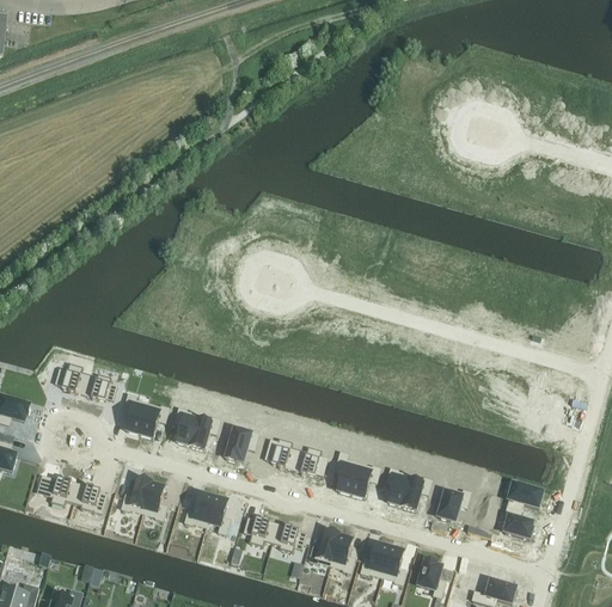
[(60,368),(56,382),(63,385),(62,387),(69,388),(69,390),(77,392),(77,391),(84,393),(90,373),(83,372),(84,366),(69,362),(68,371),(60,368)]
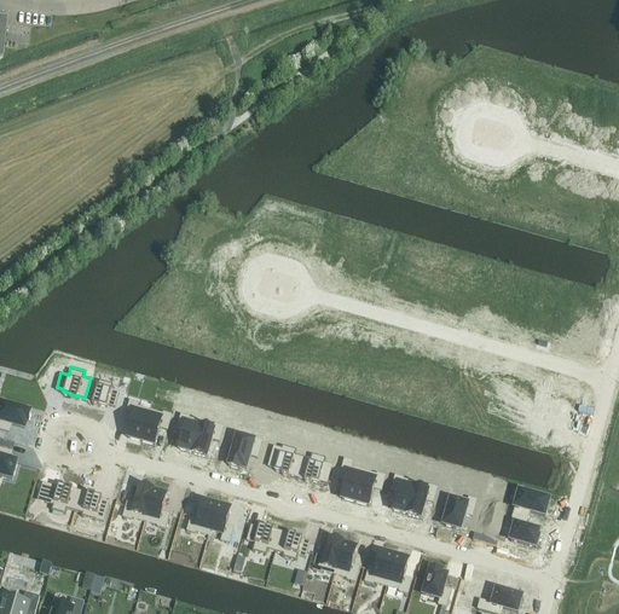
[(91,377),(85,398),(93,400),(93,401),(99,403),(100,401),(106,404),(108,401),(115,404),(119,389),(111,387),(114,381),(99,377),(99,380),(91,377)]
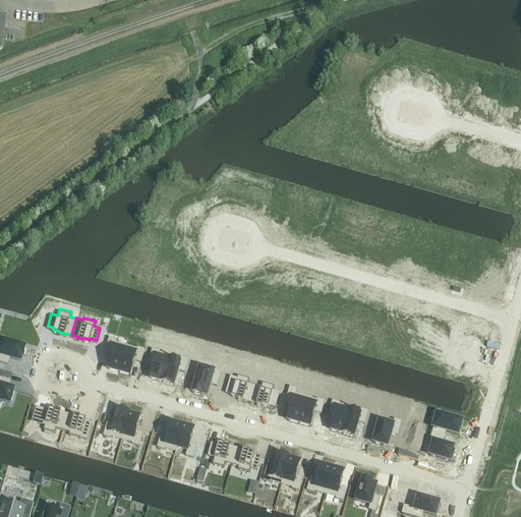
[(110,335),(106,349),(112,351),(108,365),(119,368),(126,343),(116,340),(117,337),(110,335)]
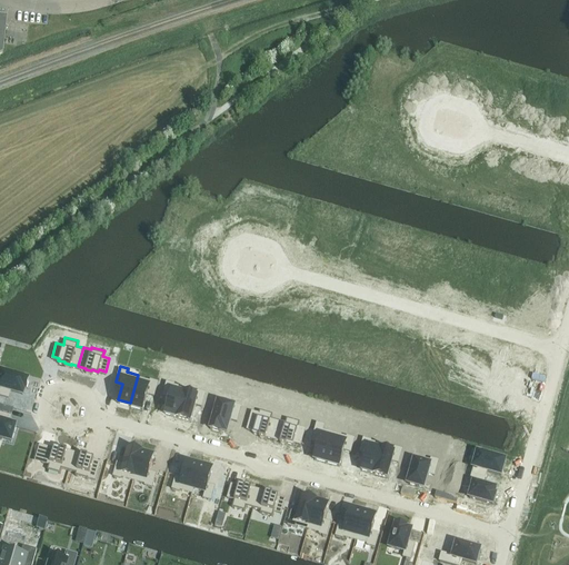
[(0,392),(9,395),(11,388),(23,392),(25,386),(27,386),(29,376),(1,368),(0,372),(0,392)]
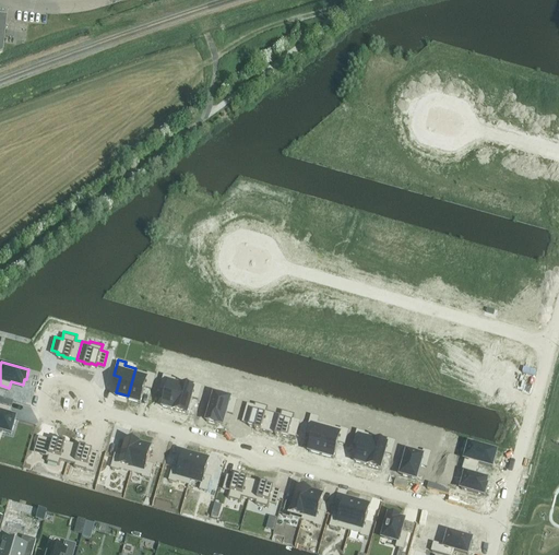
[(135,368),(128,396),(140,399),(144,384),(152,386),(155,373),(147,370),(147,372),(135,368)]
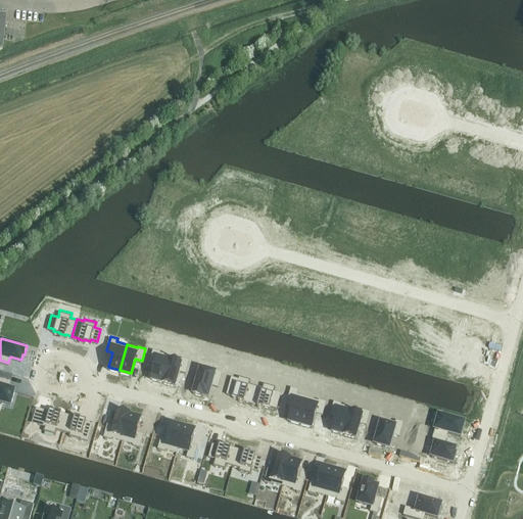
[(153,348),(149,361),(156,363),(152,377),(163,380),(170,359),(158,356),(160,350),(153,348)]
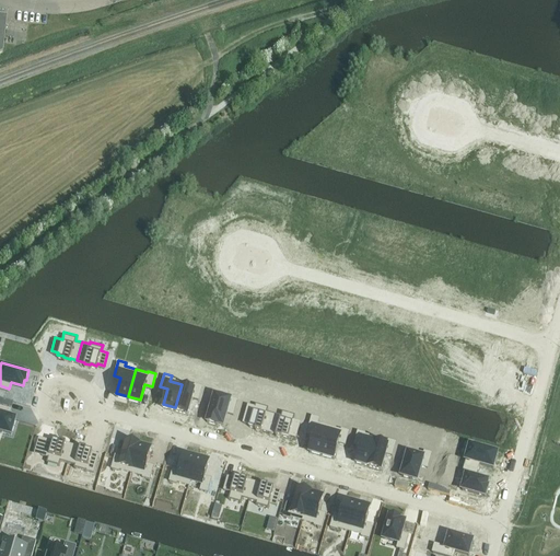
[(175,407),(187,412),(191,395),(198,397),(202,384),(195,382),(194,386),(182,383),(182,384),(175,407)]
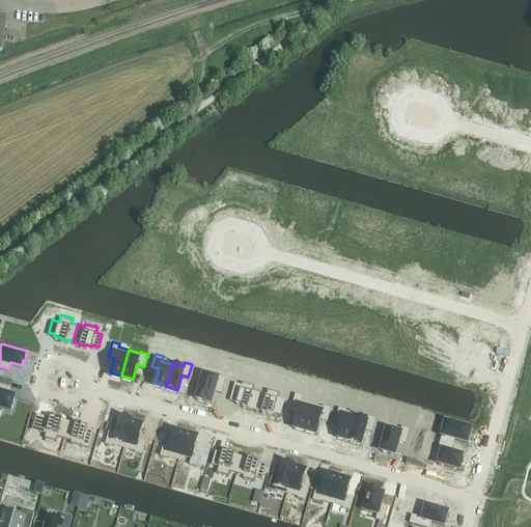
[(202,375),(196,397),(206,399),(206,398),(212,400),(215,388),(221,390),(225,377),(218,375),(217,379),(202,375)]
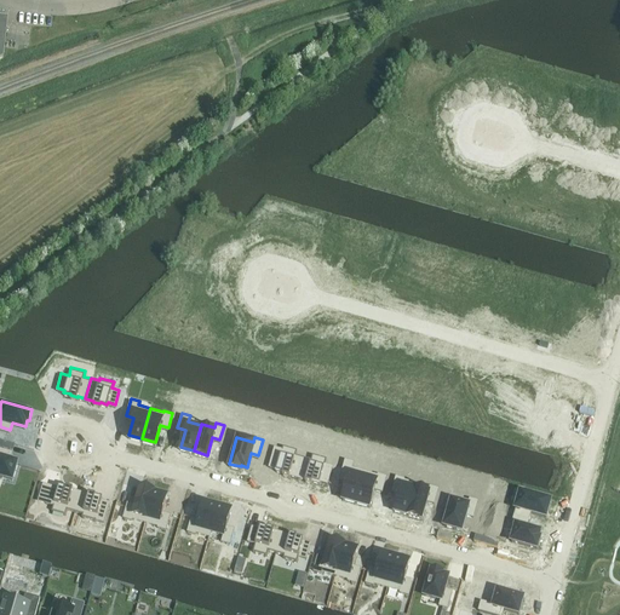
[(342,444),(334,442),(332,450),(339,453),(342,444)]
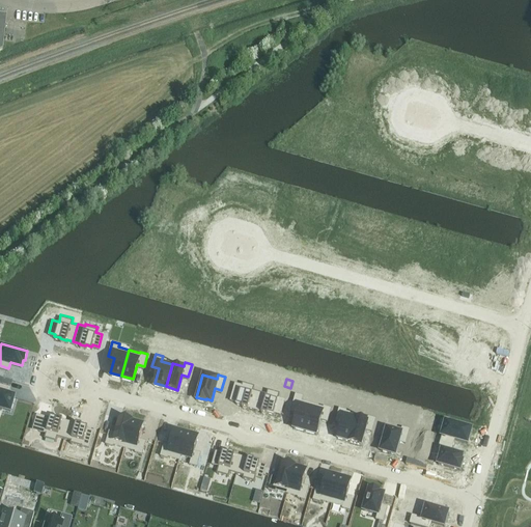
[(0,407),(2,408),(2,406),(10,409),(16,393),(8,391),(10,385),(0,382),(0,407)]
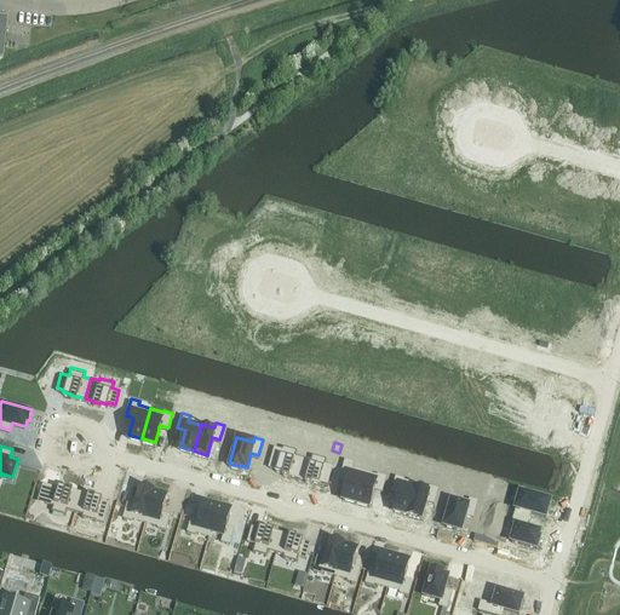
[(273,450),(269,466),(276,467),(276,469),(282,471),(282,472),(290,473),(290,472),(298,475),(302,459),(294,457),(297,450),(282,446),(280,453),(273,450)]
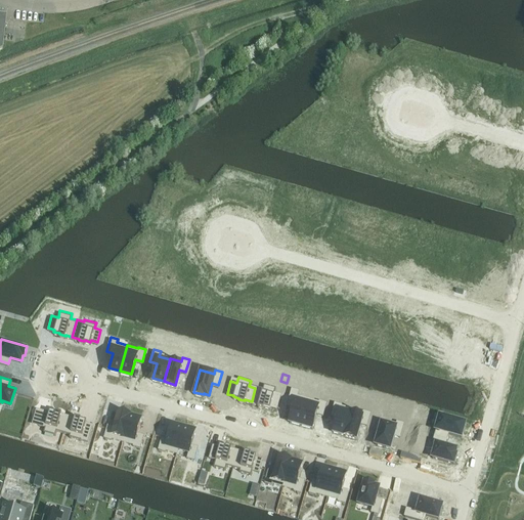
[(255,388),(252,401),(258,403),(258,404),(264,406),(264,405),(270,406),(276,407),(279,395),(273,393),(275,388),(263,384),(262,390),(255,388)]
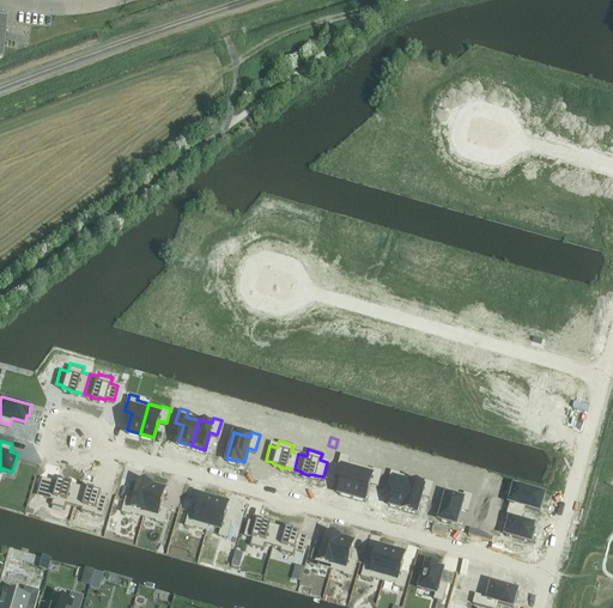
[(434,466),(431,472),(438,474),(441,468),(443,457),(436,456),(434,466)]
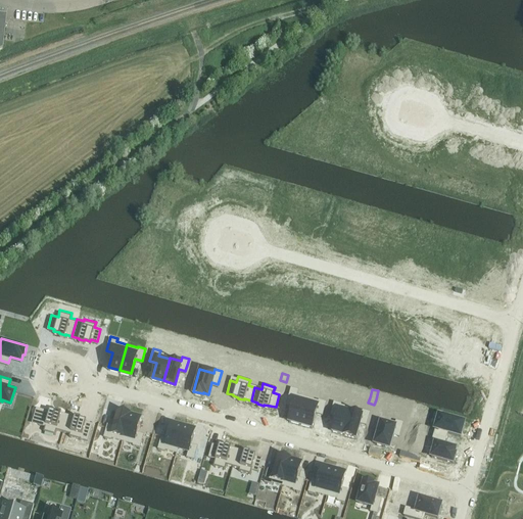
[(290,390),(286,403),(293,404),(289,419),(300,422),(306,400),(295,397),(297,391),(290,390)]
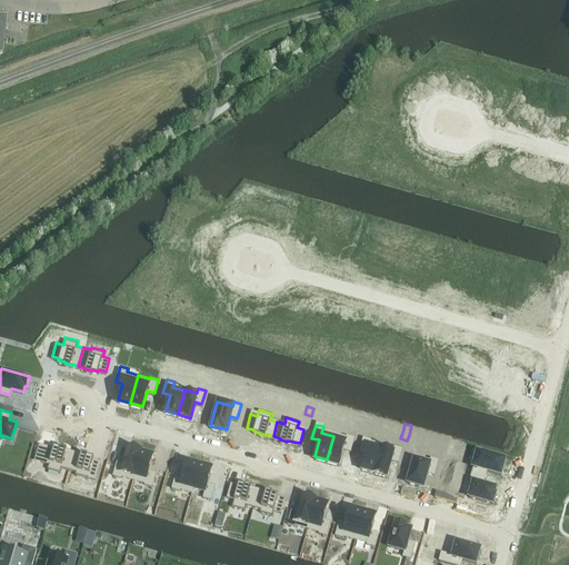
[(333,436),(327,459),(339,463),(343,447),(350,449),(355,436),(347,434),(346,439),(333,436)]
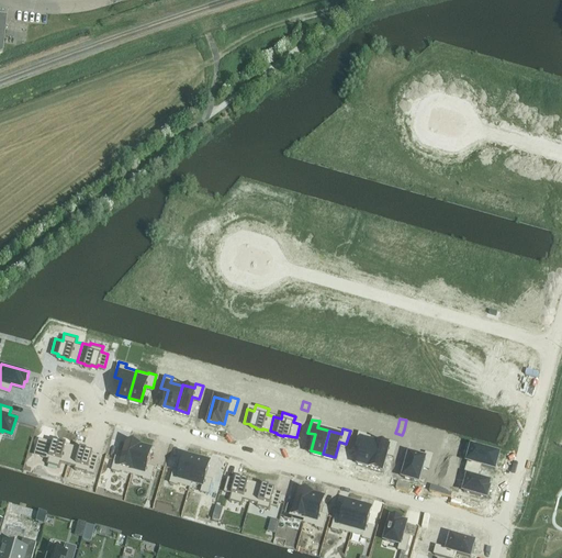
[(359,430),(355,443),(361,445),(357,460),(370,464),(377,441),(364,437),(367,432),(359,430)]
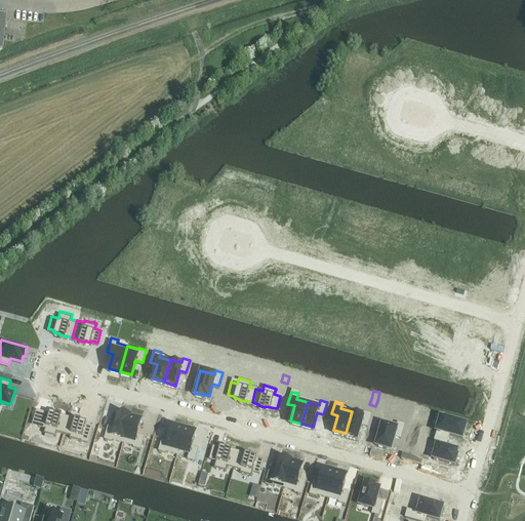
[(43,409),(39,424),(45,426),(44,431),(55,434),(57,430),(64,432),(69,414),(62,412),(63,411),(56,409),(55,410),(50,409),(49,411),(43,409)]
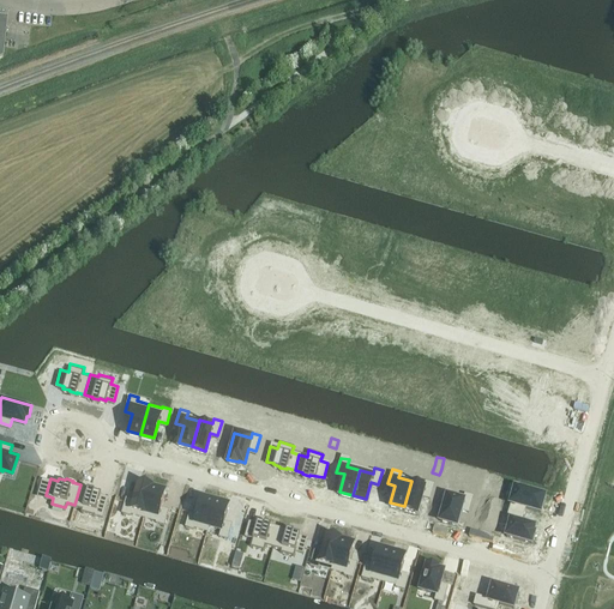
[(404,506),(404,507),(417,511),(422,494),(429,495),(434,481),(426,478),(425,484),(411,481),(404,506)]
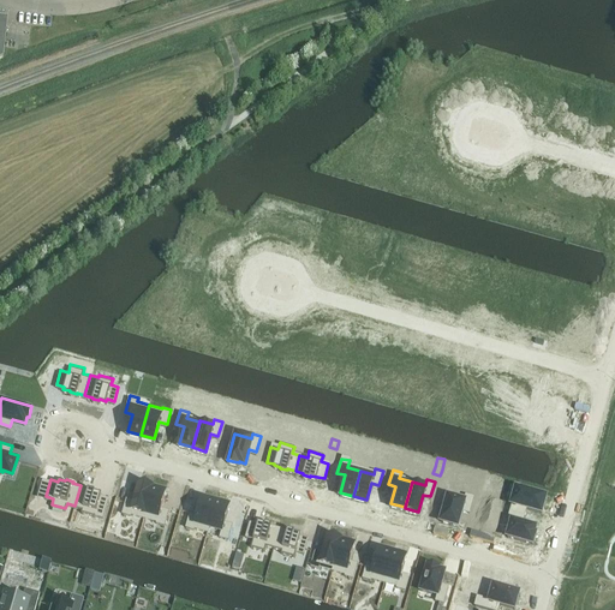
[(126,496),(123,510),(131,513),(131,512),(144,515),(154,485),(139,480),(135,498),(126,496)]
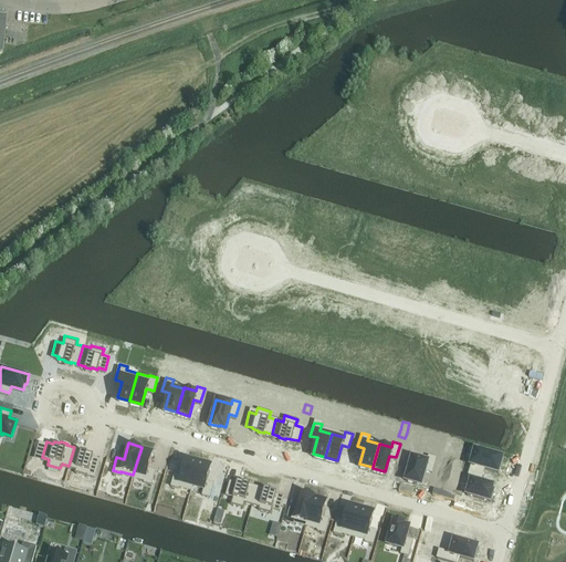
[(74,447),(69,466),(75,467),(75,470),(87,474),(88,472),(95,475),(100,457),(93,455),(94,453),(87,450),(87,449),(81,448),(81,449),(74,447)]
